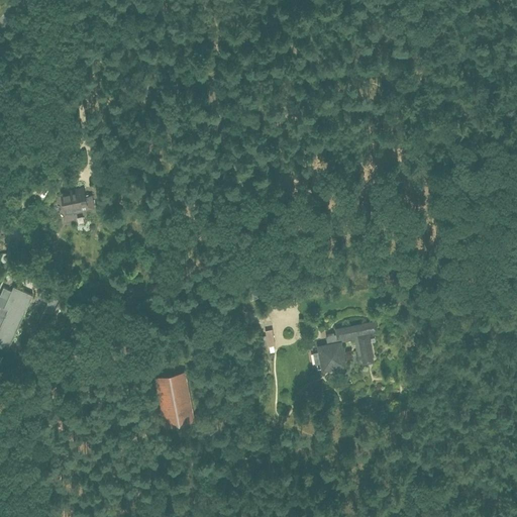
[(74,191),(61,193),(61,194),(56,195),(59,207),(64,206),(64,207),(72,205),(73,211),(93,206),(91,194),(85,195),(83,186),(74,188),(74,191)]
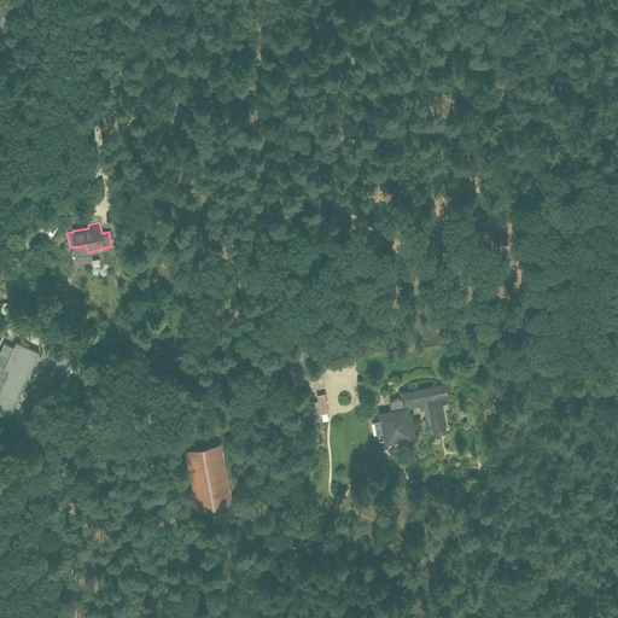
[(36,295),(13,286),(9,302),(30,310),(36,295)]
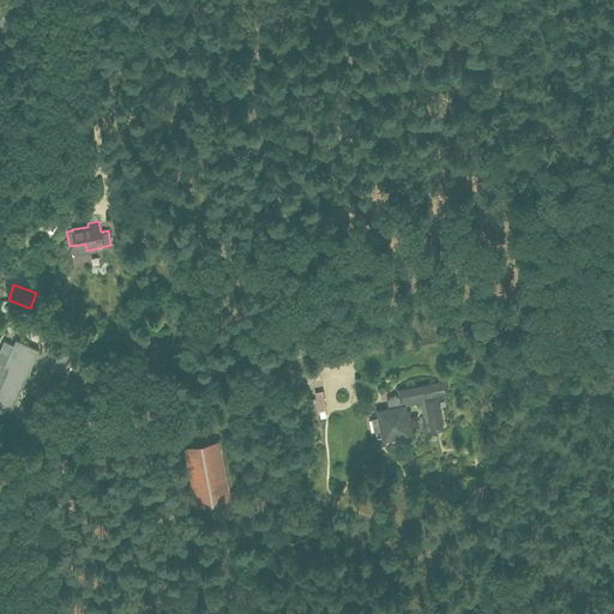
[(16,339),(13,344),(4,341),(0,347),(0,410),(8,415),(38,349),(16,339)]
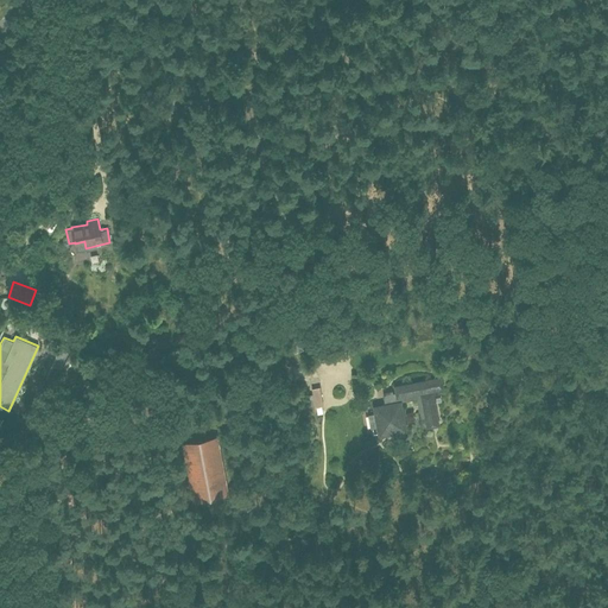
[(59,348),(46,377),(56,381),(57,379),(84,391),(96,365),(70,353),(59,348)]
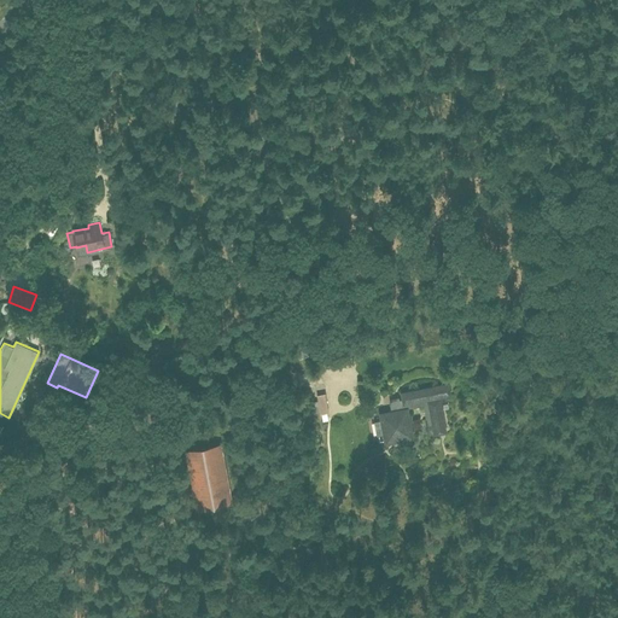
[(327,383),(330,402),(339,401),(337,382),(327,383)]
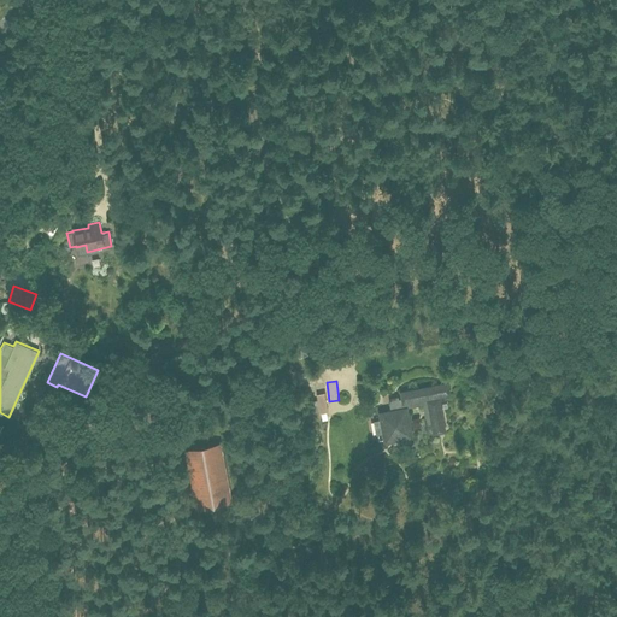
[(448,381),(399,391),(401,398),(398,398),(398,395),(391,397),(391,400),(388,400),(389,409),(377,411),(383,442),(413,436),(407,406),(423,404),(427,424),(430,423),(433,434),(446,432),(440,397),(451,394),(448,381)]
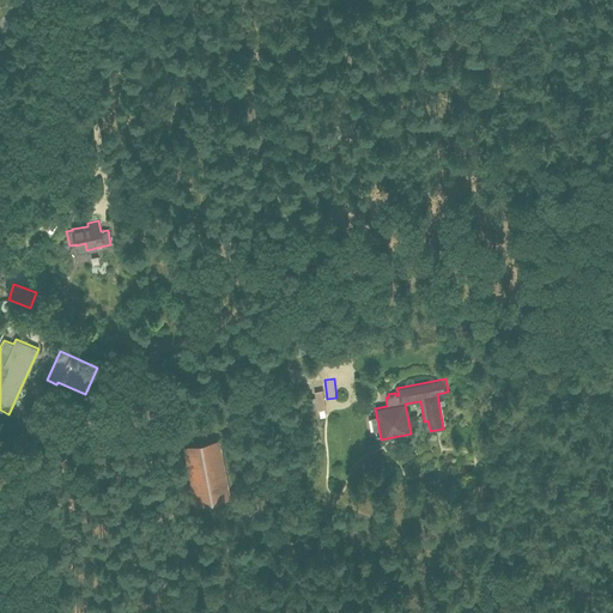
[(230,498),(219,439),(183,445),(194,505),(230,498)]
